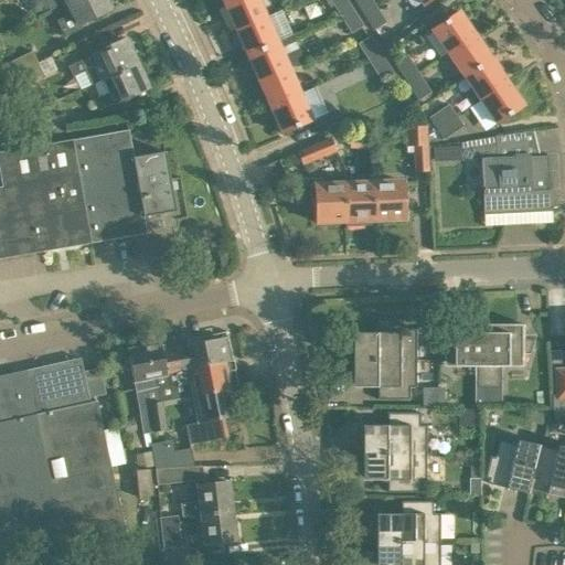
[(44,0),(50,10),(61,4),(66,1),(68,0),(44,0)]
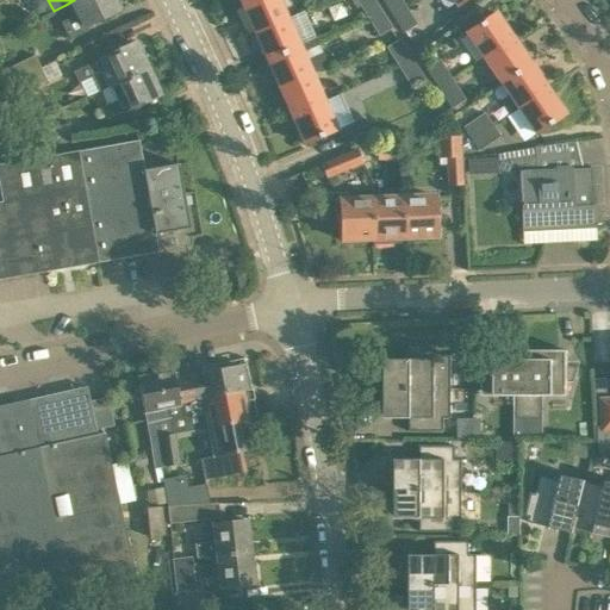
[(112,0),(74,0),(72,1),(66,5),(72,18),(60,24),(69,41),(87,31),(85,27),(118,11),(112,0)]
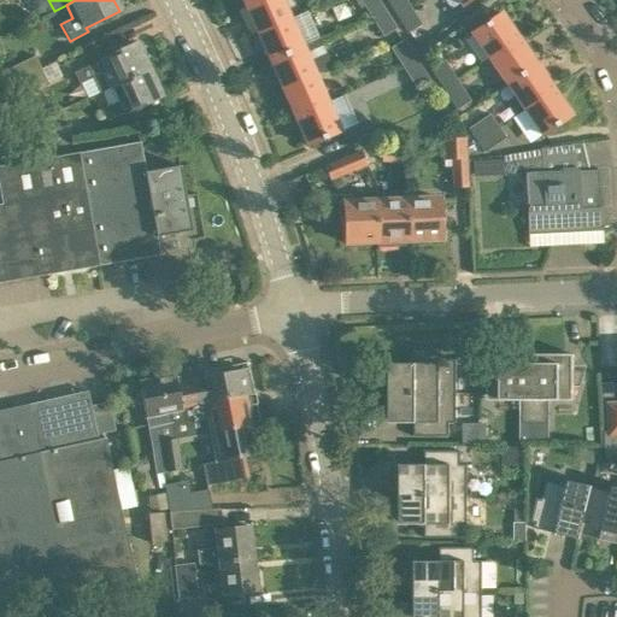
[(293,0),(257,0),(245,6),(257,34),(289,19),(300,15),(293,0)]
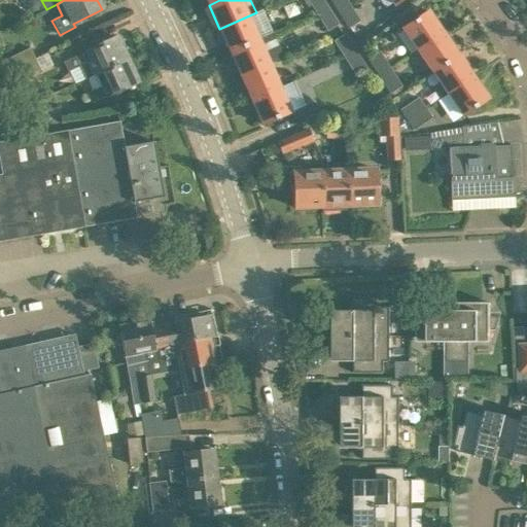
[(307,0),(316,13),(326,7),(321,0),(307,0)]
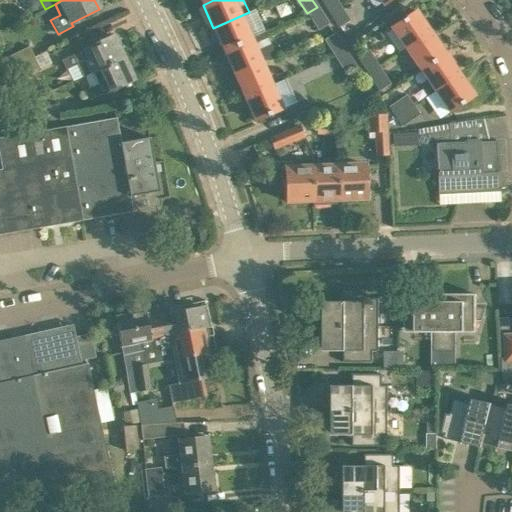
[(322,0),(328,9),(339,3),(336,0),(322,0)]
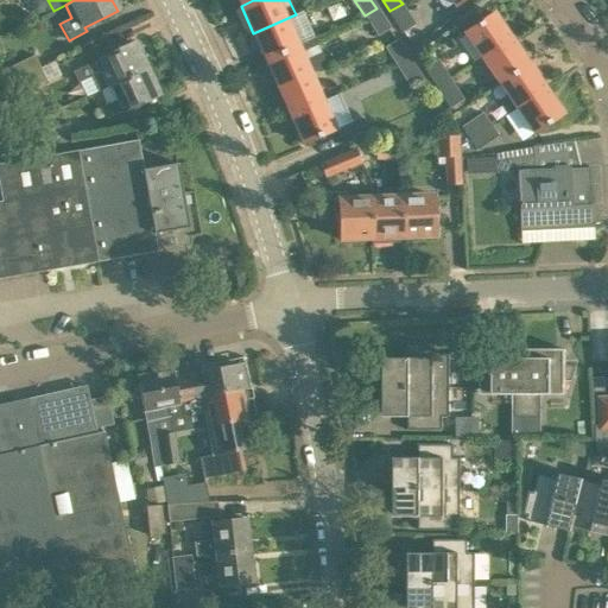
[(403,4),(390,11),(403,31),(415,24),(403,4)]
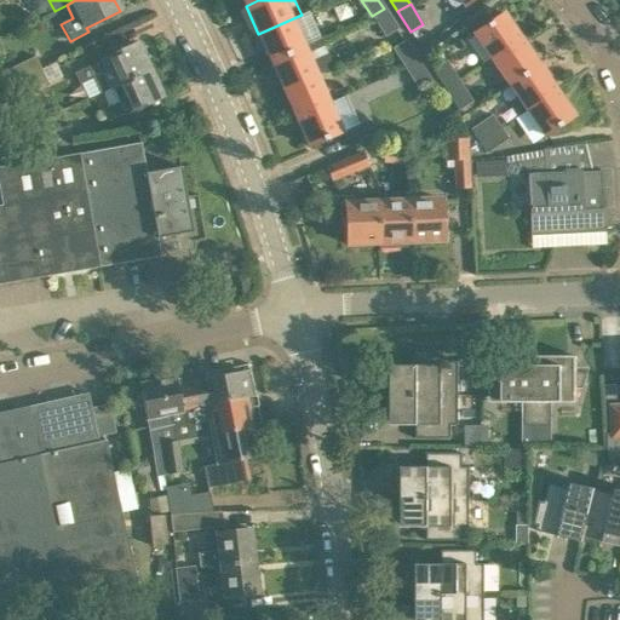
[(384,9),(372,16),(385,36),(397,29),(384,9)]
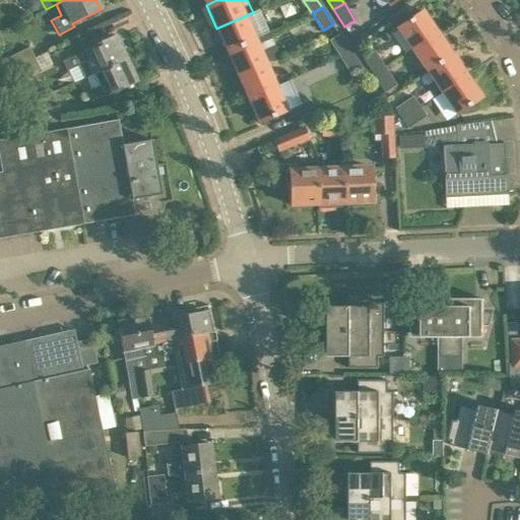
[(258,10),(253,12),(244,16),(216,28),(228,53),(255,40),(268,34),(258,10)]
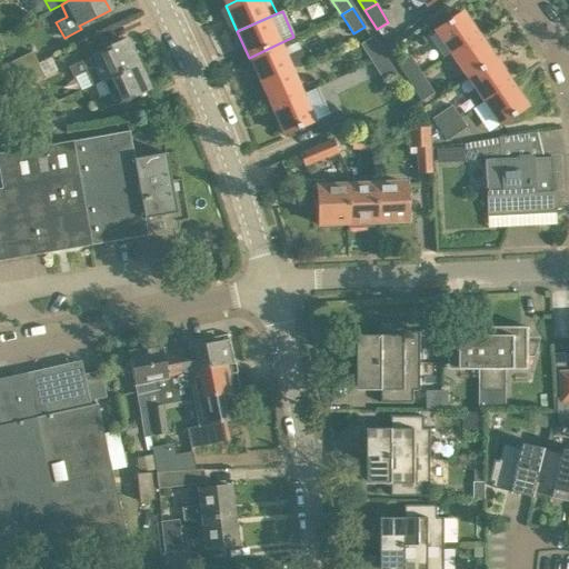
[(433,30),(450,53),(478,35),(462,11),(433,30)]
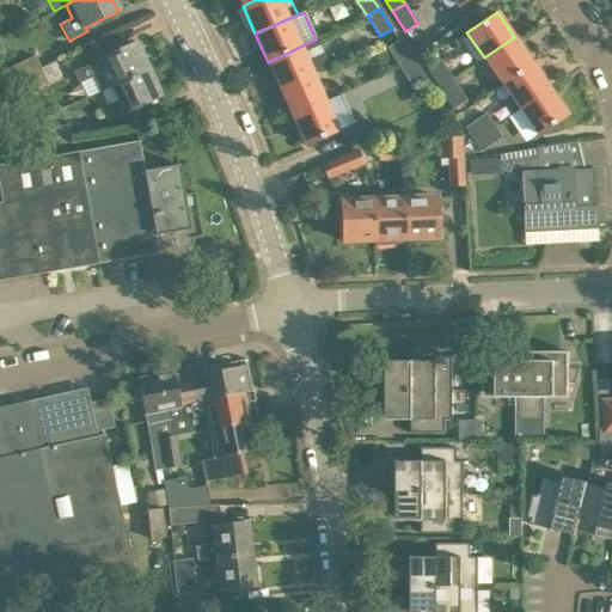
[(484,57),(501,84),(532,62),(514,37),(484,57)]
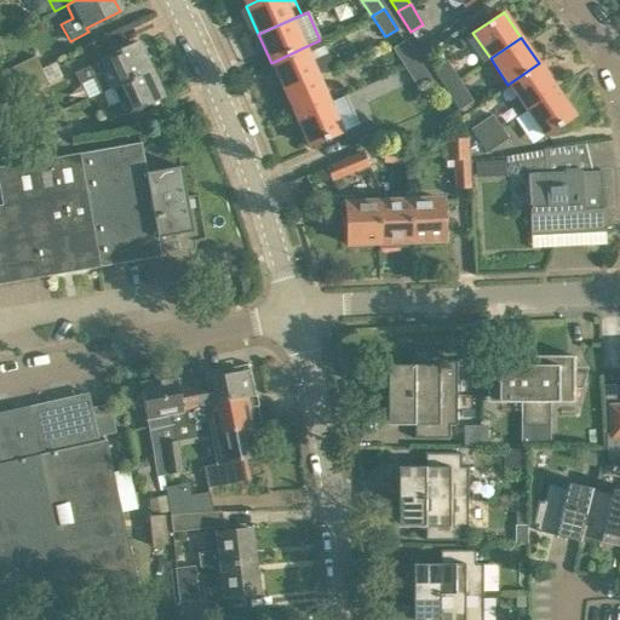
[(392,49),(406,68),(418,61),(405,40),(392,49)]
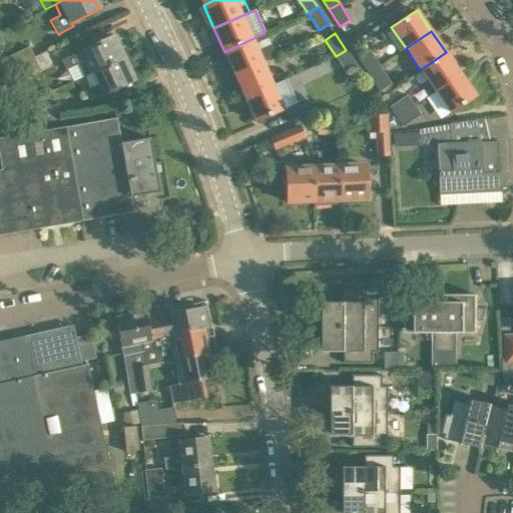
[(83,77),(90,74),(123,59),(112,37),(84,50),(84,51),(73,56),(83,77)]
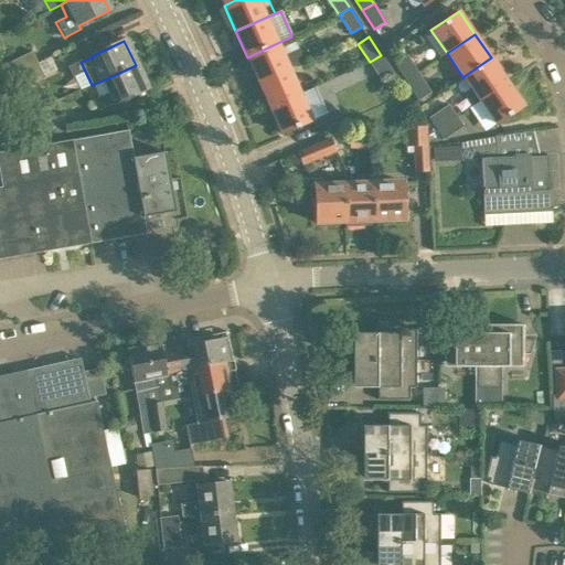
[(247,57),(258,83),(288,70),(277,43),(247,57)]
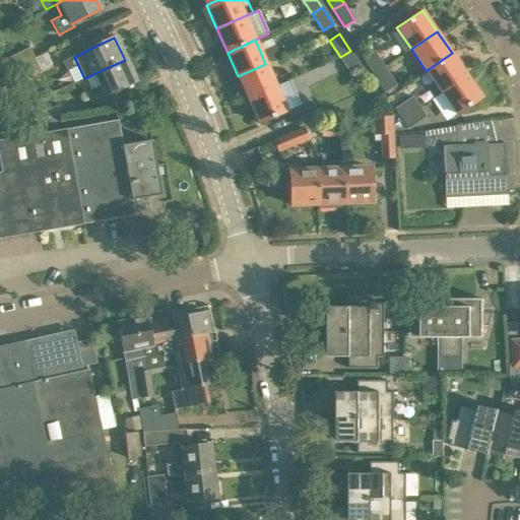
[(7,59),(12,70),(35,59),(28,48),(7,59)]
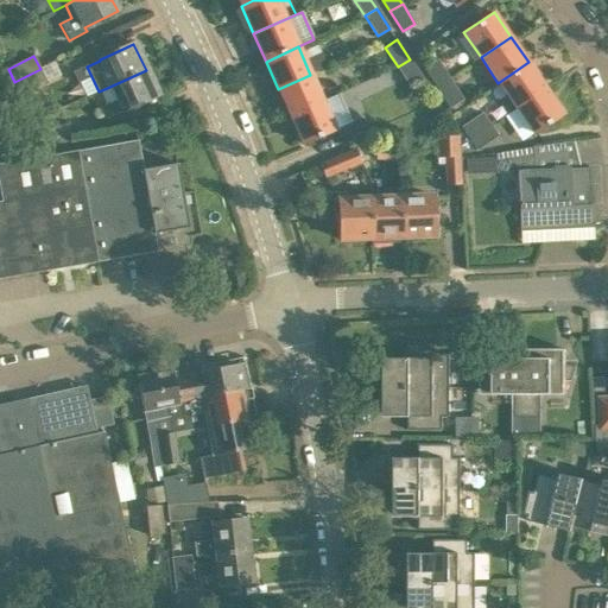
[(410,59),(398,67),(410,87),(422,80),(410,59)]
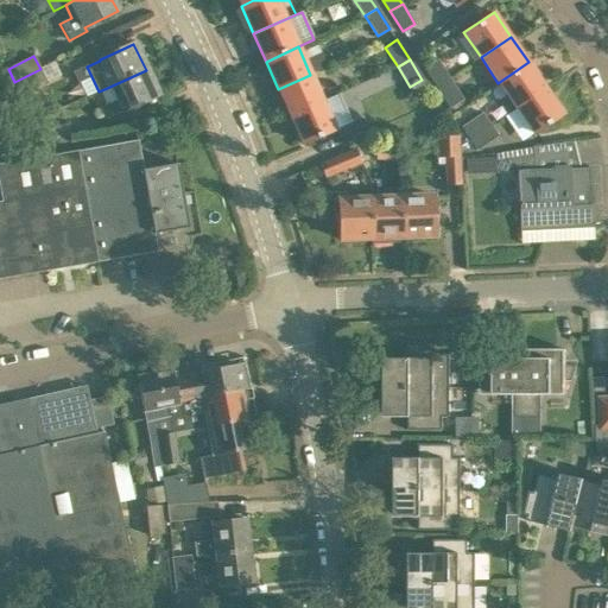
[(425,67),(438,87),(450,80),(437,59),(425,67)]
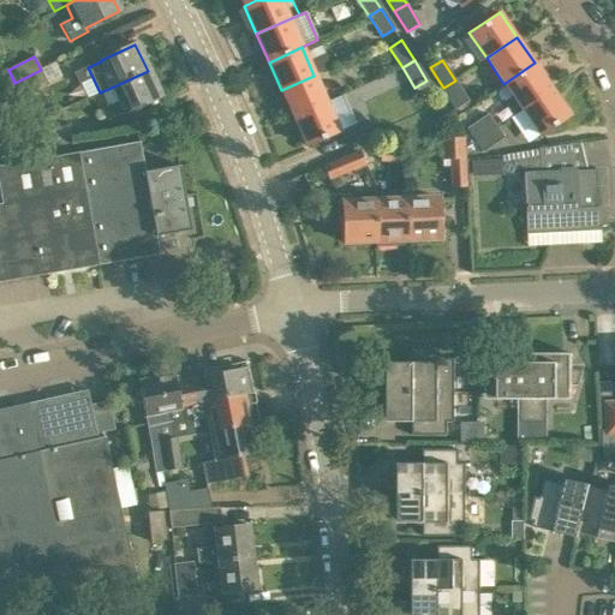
[(551,89),(535,63),(503,84),(514,99),(505,106),(512,117),(521,109),(551,89)]
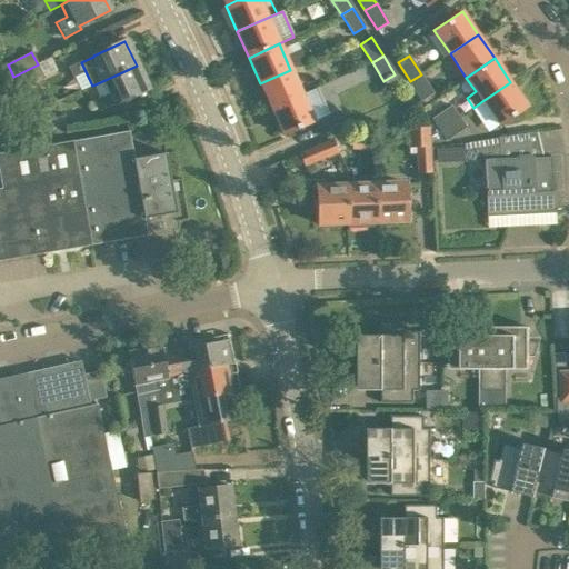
[(38,65),(13,77),(19,88),(43,77),(38,65)]
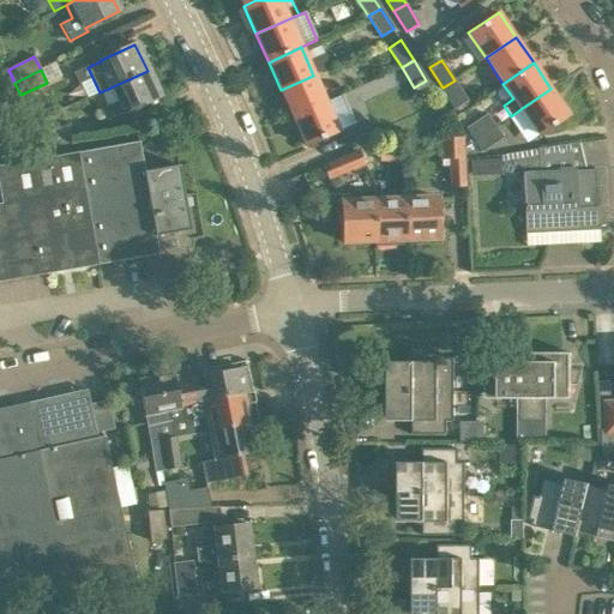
[(148,71),(108,89),(114,103),(106,107),(112,118),(125,112),(125,113),(160,97),(148,71)]
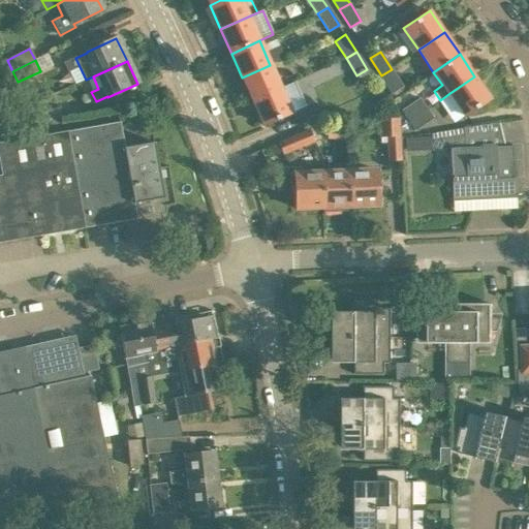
[(242,78),(253,101),(281,89),(270,65),(242,78)]
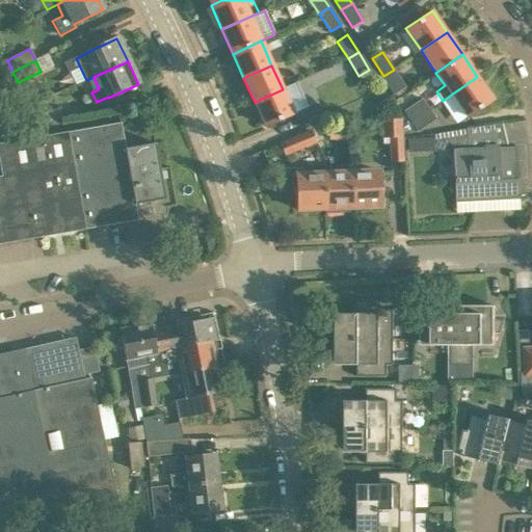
[(394,70),(383,76),(395,94),(405,87),(394,70)]
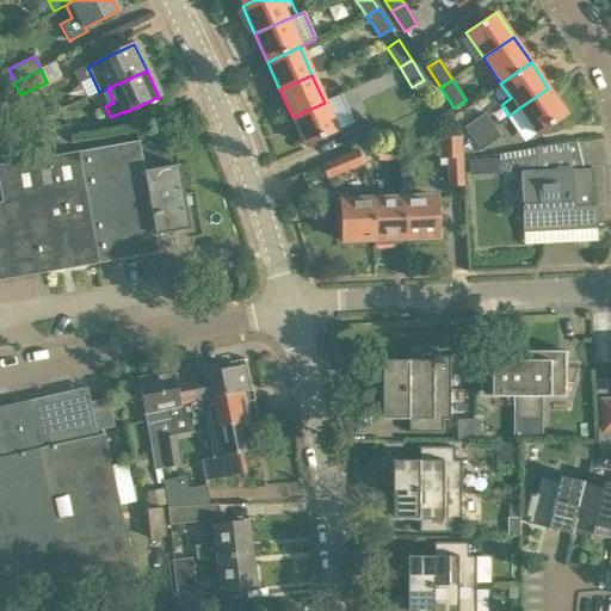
[(548,88),(518,109),(536,134),(566,113),(548,88)]
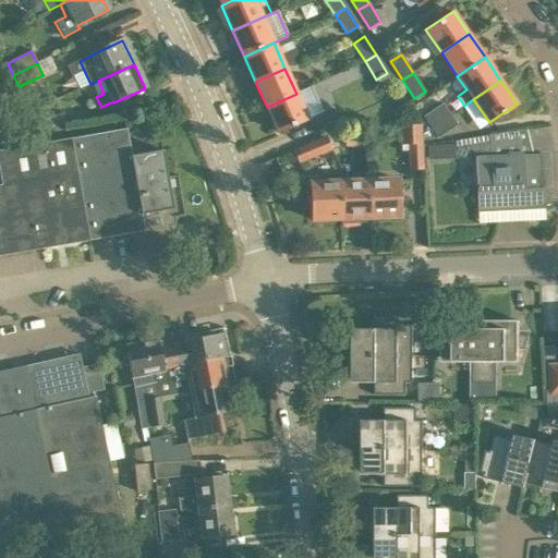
[(296,94),(267,107),(278,133),(308,119),(296,94)]
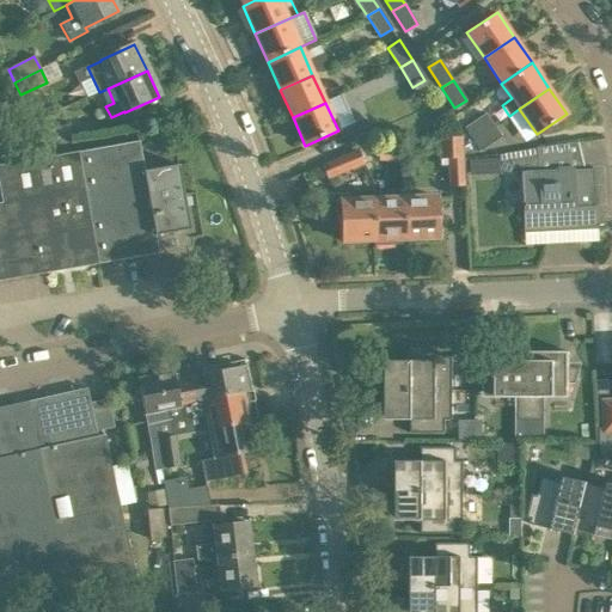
[(465,127),(473,139),(493,126),(485,114),(465,127)]
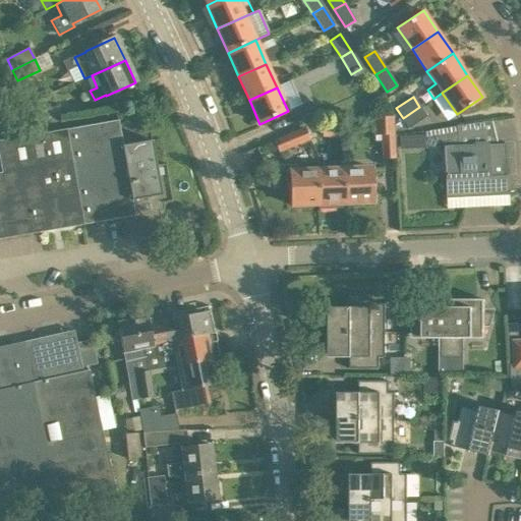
[(33,111),(38,123),(62,119),(60,107),(33,111)]
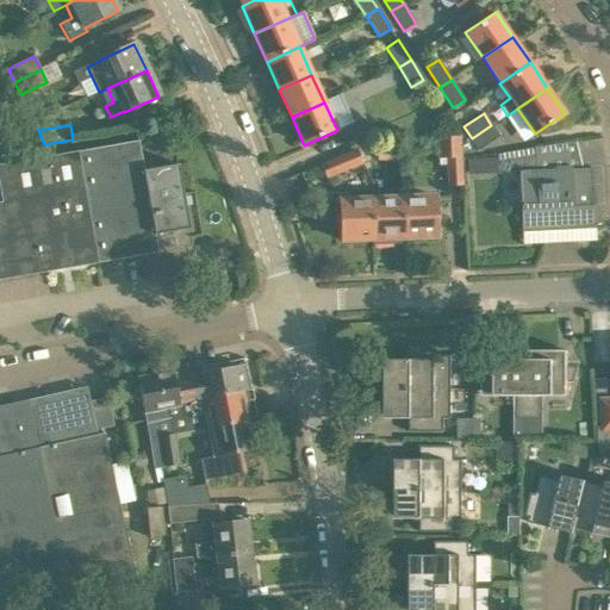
[(491,125),(472,138),(480,149),(499,136),(491,125)]
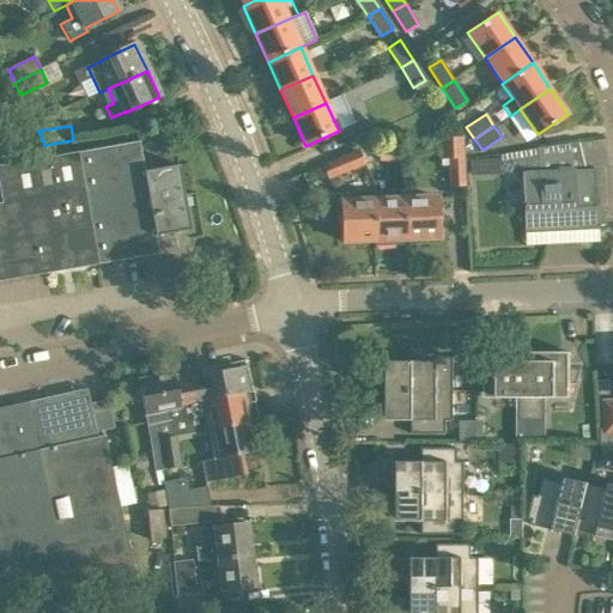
[(439,138),(441,164),(448,164),(449,187),(465,186),(462,137),(439,138)]
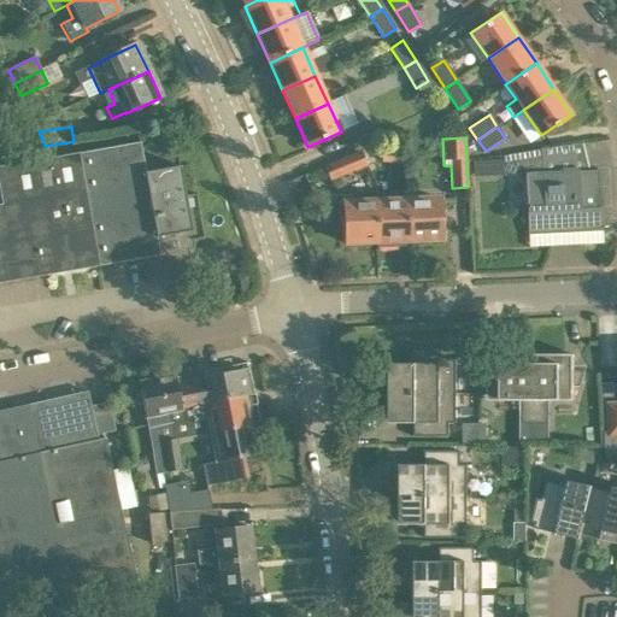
[(0,282),(160,256),(157,238),(192,231),(181,166),(146,172),(140,142),(0,166),(0,199),(1,205),(0,205),(0,282)]
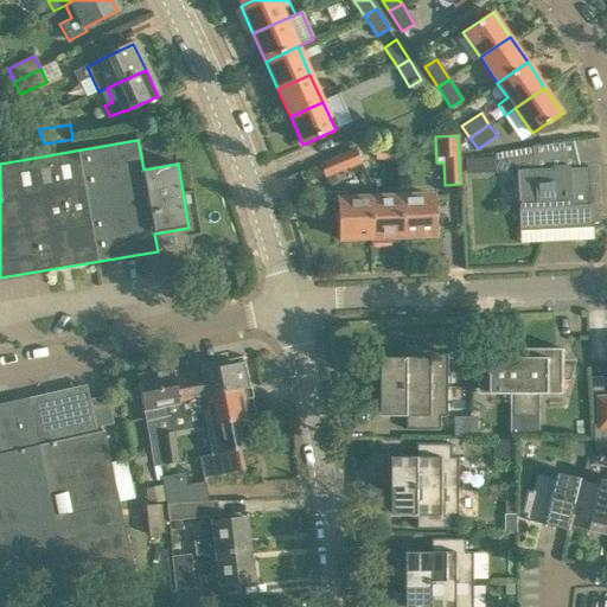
[(396,146),(378,144),(376,158),(395,160),(396,146)]
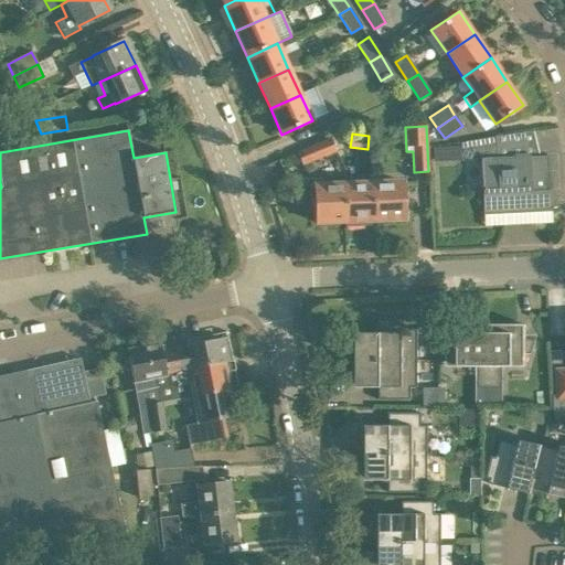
[(548,191),(546,153),(536,155),(513,155),(513,157),(496,158),(494,136),(459,144),(459,147),(443,148),(444,162),(460,161),(481,160),(483,213),(551,210),(550,191),(548,191)]
